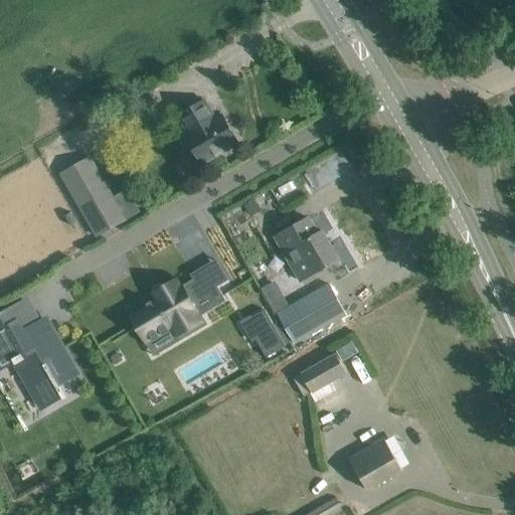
[(205,100),(179,116),(189,134),(185,137),(202,165),(238,143),(224,117),(217,121),(205,100)]
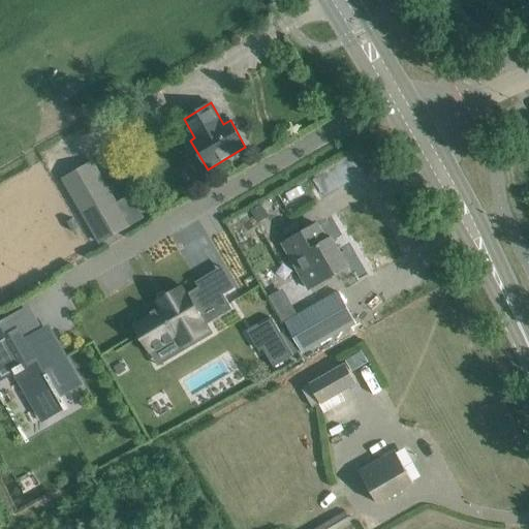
[(110,210),(117,206),(92,161),(63,178),(100,243),(122,230),(110,210)]
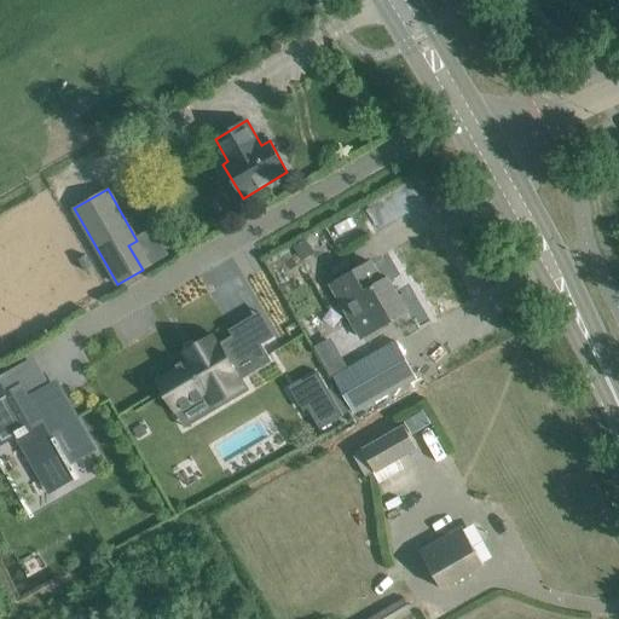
[(304,239),(293,246),(300,258),(311,250),(304,239)]
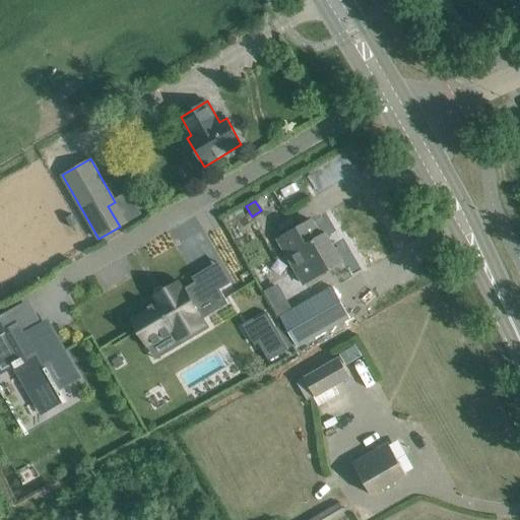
[(304,284),(342,262),(326,233),(321,236),(312,219),(278,239),(304,284)]
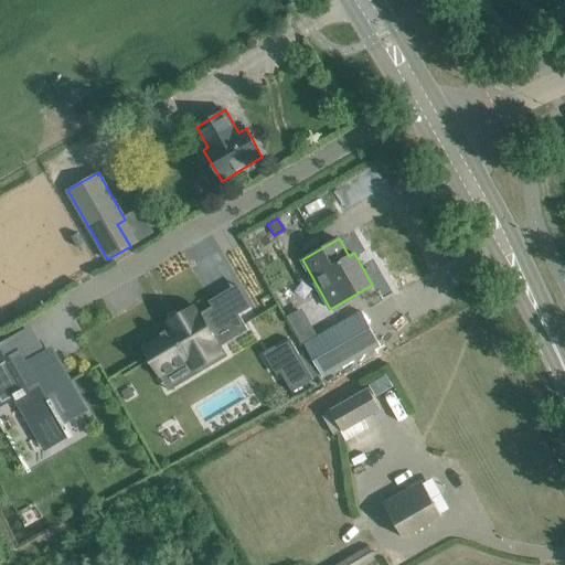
[(172,330),(144,347),(161,374),(189,358),(195,369),(222,353),(219,348),(222,345),(248,330),(240,313),(238,313),(224,322),(214,305),(212,306),(199,313),(194,306),(168,322),(172,330)]
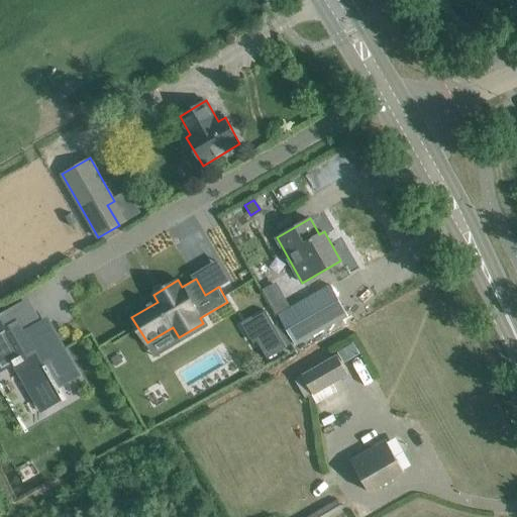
[(291,306),(278,314),(296,346),(348,316),(330,284),(291,306)]
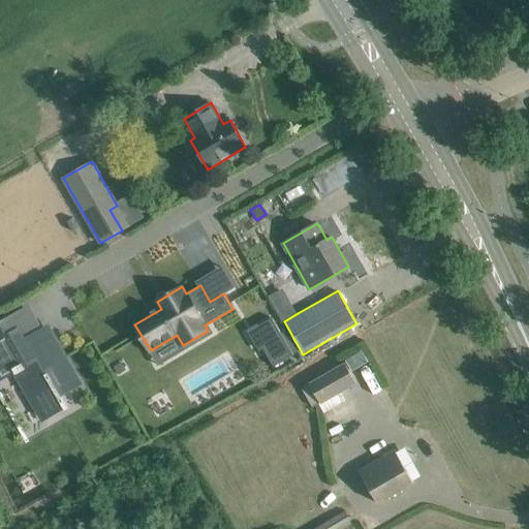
[(0,323),(0,371),(3,377),(14,370),(17,374),(21,372),(47,417),(63,407),(65,410),(68,408),(60,395),(79,384),(54,341),(48,344),(41,332),(23,342),(9,318),(0,323)]
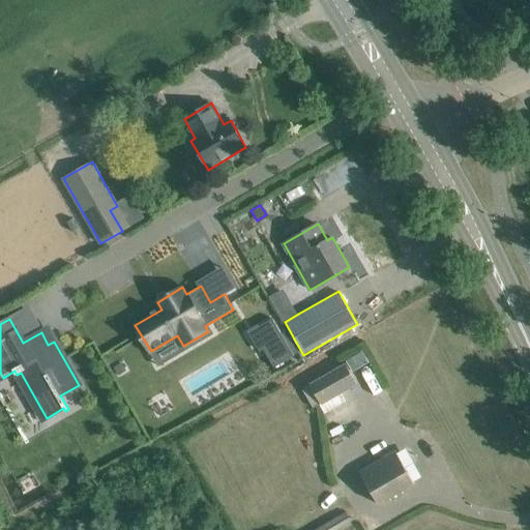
[(272,319),(253,330),(264,350),(274,367),(294,355),(272,319)]
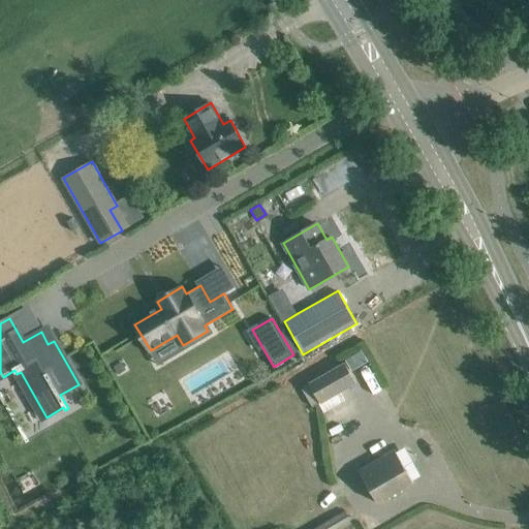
[(363,351),(345,361),(351,372),(368,363),(369,362),(363,351)]
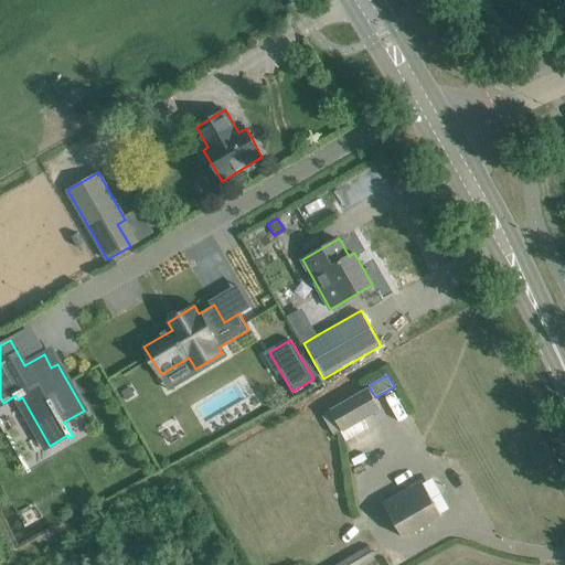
[(381,408),(369,388),(331,411),(342,430),(381,408)]
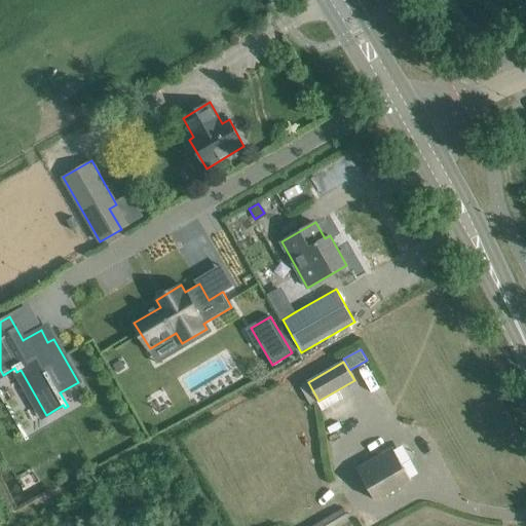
[(358,468),(375,500),(411,480),(392,448),(358,468)]
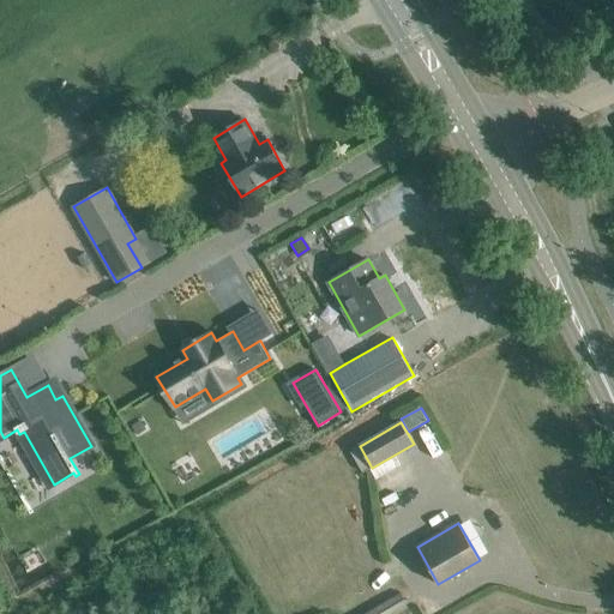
[(385,613),(407,602),(402,594),(365,613),(385,613)]
